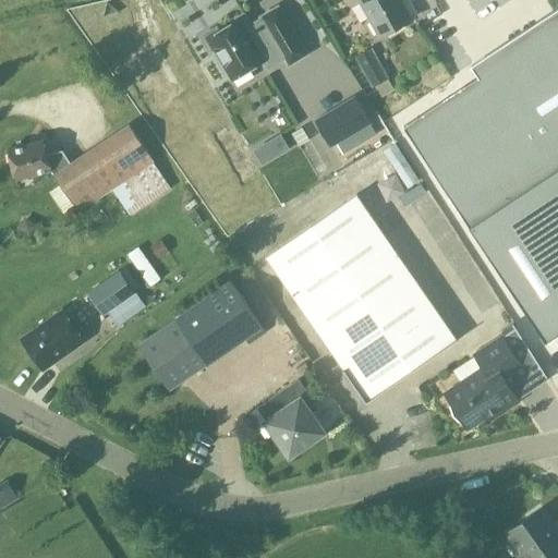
[(359,0),(380,38),(416,19),(407,0),(359,0)]
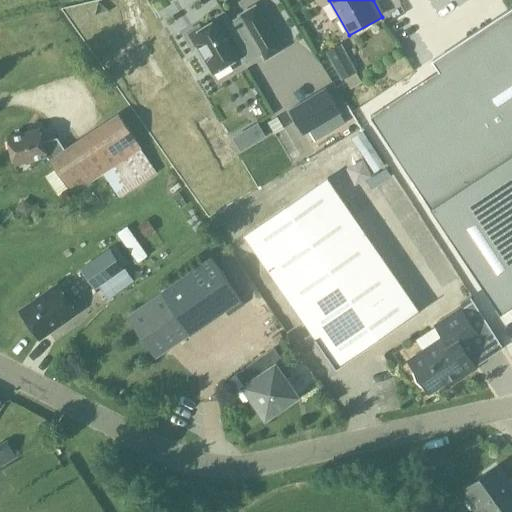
[(199,26),(184,35),(193,49),(196,47),(208,66),(222,57),(228,67),(242,59),(246,65),(261,56),(264,61),(282,51),(255,7),(239,16),(240,18),(227,26),(221,17),(201,29),(199,26)]
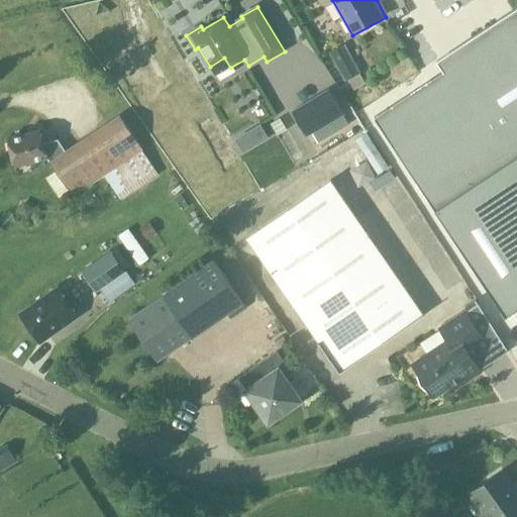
[(516,23),(430,81),(375,118),(505,316),(516,308),(516,23)]
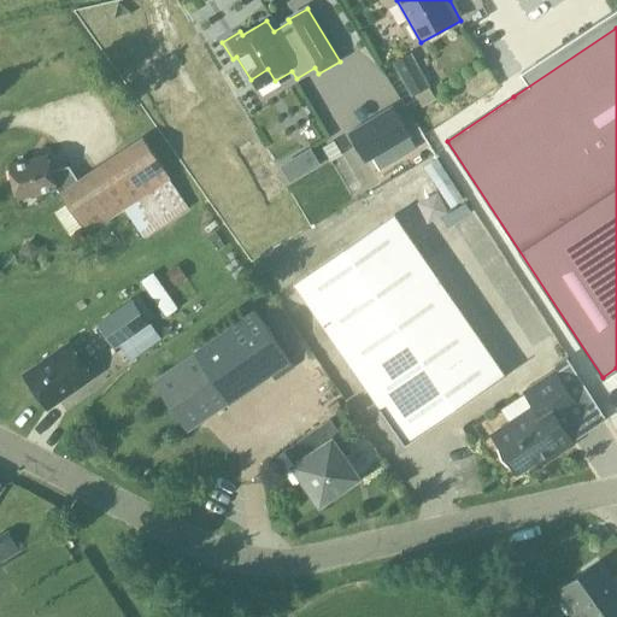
[(178,111),(212,92),(183,43),(168,52),(165,47),(151,57),(153,62),(150,63),(156,74),(140,83),(159,117),(176,106),(178,111)]
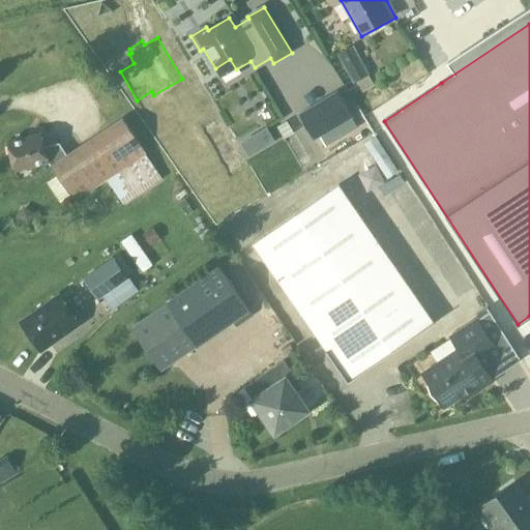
[(369,104),(381,96),(354,47),(337,55),(353,84),(357,82),(369,104)]
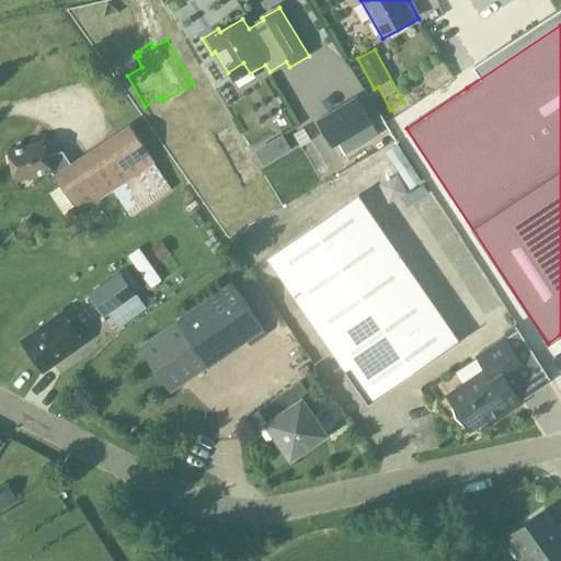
[(365,109),(348,119),(341,107),(317,122),(333,148),(338,145),(373,123),(365,109)]
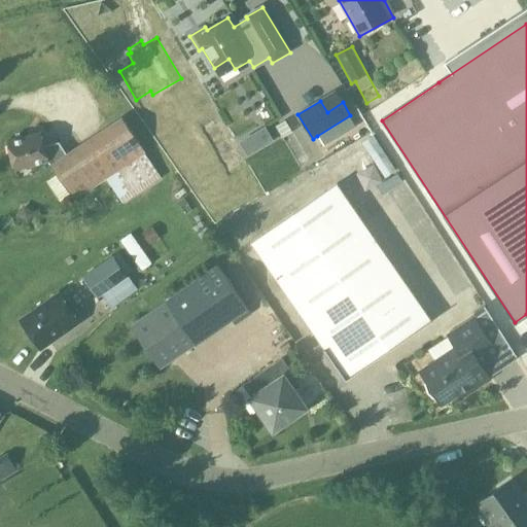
[(244,157),(213,108),(199,116),(229,167),(244,157)]
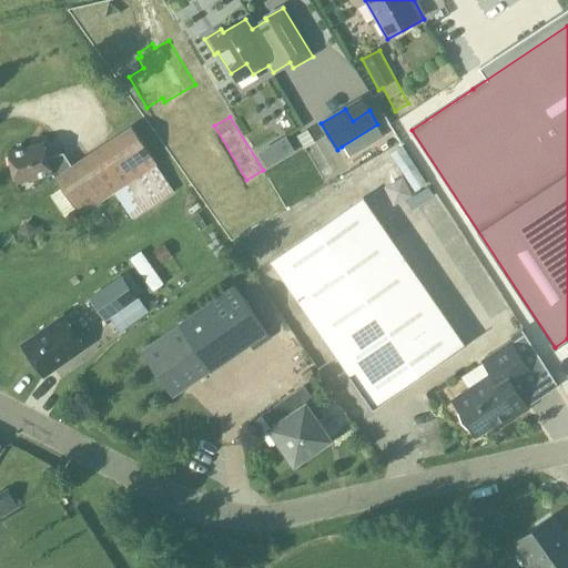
[(377,124),(342,146),(350,158),(385,137),(377,124)]
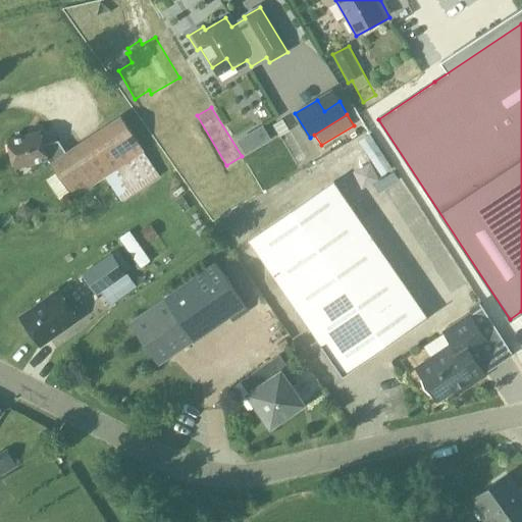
[(40,134),(8,142),(14,168),(47,160),(50,163),(49,163),(73,199),(105,177),(106,177),(144,153),(144,152),(120,116),(65,153),(58,143),(44,147),(40,134)]
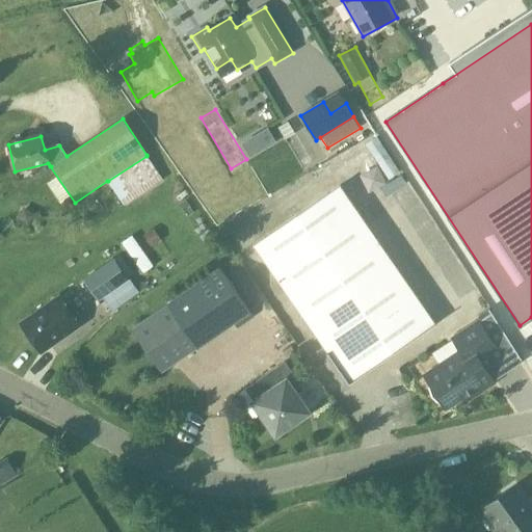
[(285,121),(275,126),(285,142),(294,136),(285,121)]
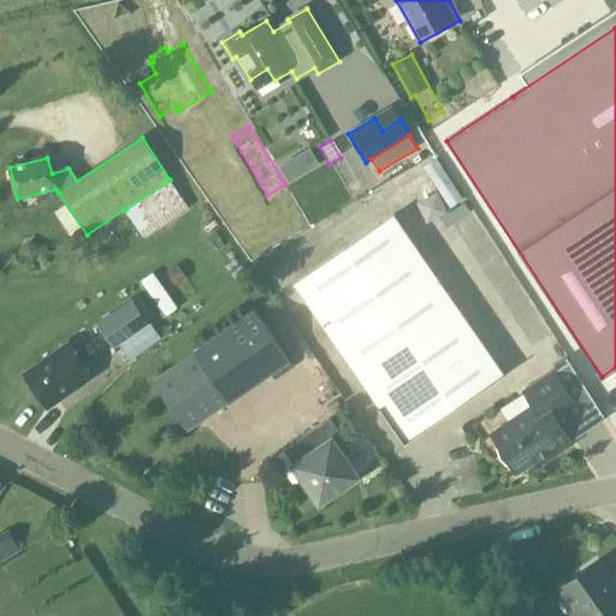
[(319,166),(311,150),(280,167),(290,183),(319,166)]
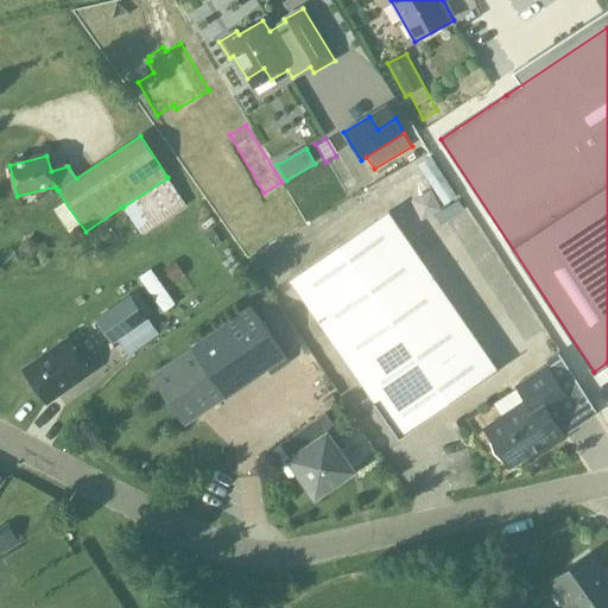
[(428,192),(442,211),(456,202),(442,182),(428,192)]
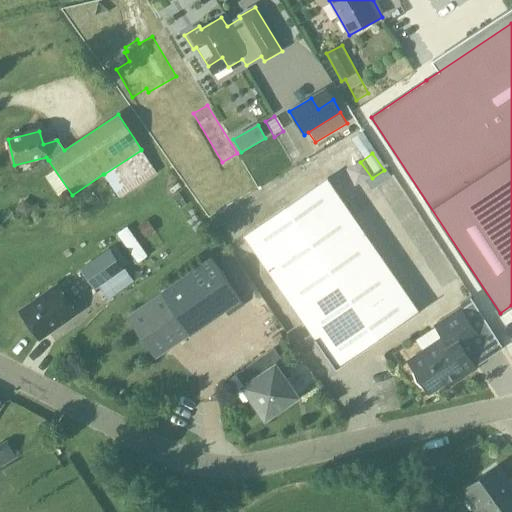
[(337,369),(419,312),(327,179),(245,236),(337,369)]
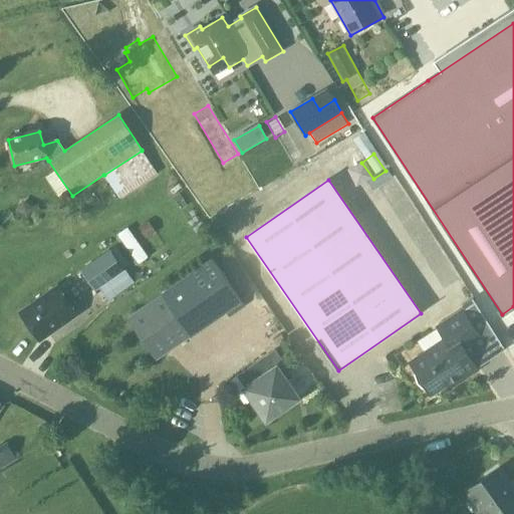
[(92,191),(78,197),(83,209),(97,203),(92,191)]
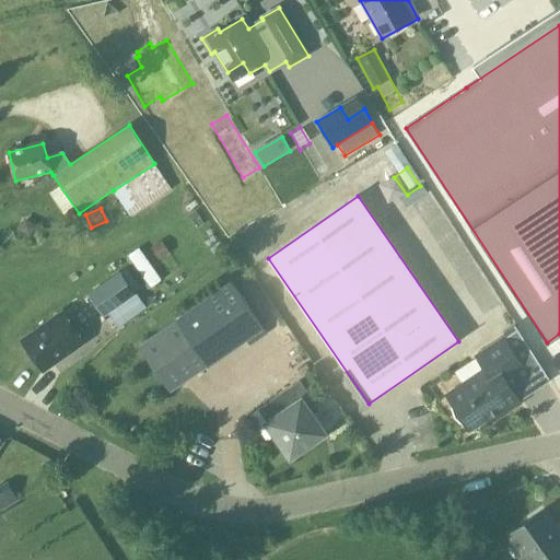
[(30,222),(22,224),(19,231),(30,237),(36,226),(30,222)]
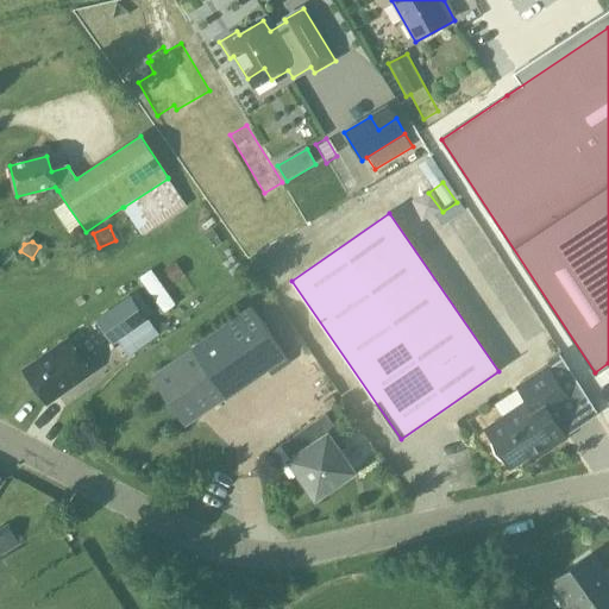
[(131,296),(95,320),(112,344),(146,320),(131,296)]
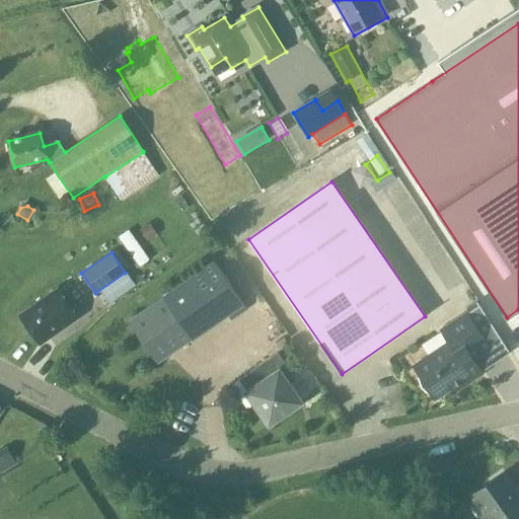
[(215,263),(164,297),(165,300),(142,315),(144,319),(130,328),(153,363),(192,337),(192,339),(243,303),(215,263)]
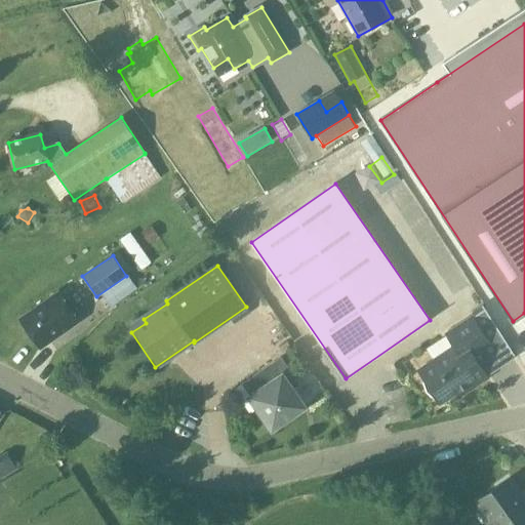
[(59,292),(21,319),(40,348),(79,321),(59,292)]
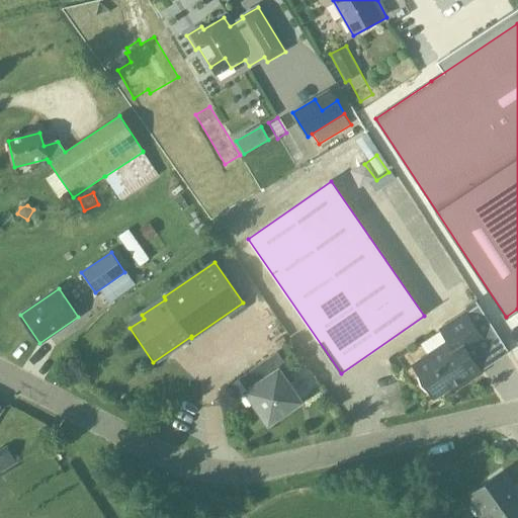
[(242,315),(254,337),(265,331),(258,318),(264,315),(259,306),(242,315)]
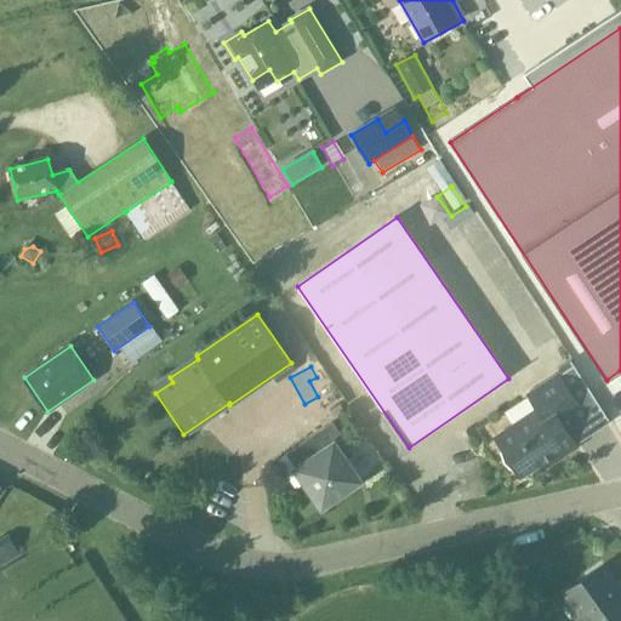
[(590,397),(571,368),(563,374),(582,402),(590,397)]
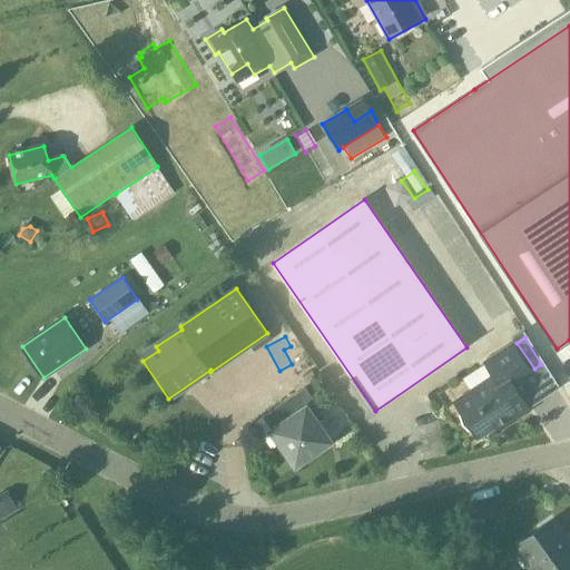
[(513,345),(485,363),(494,377),(455,403),(461,412),(459,414),(462,425),(471,433),(474,431),(478,436),(494,425),(498,430),(529,409),(513,385),(532,374),(513,345)]
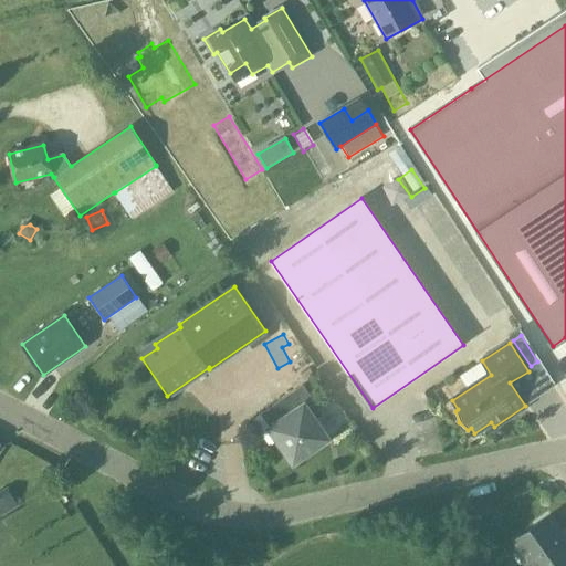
[(202,376),(212,400),(227,394),(217,369),(202,376)]
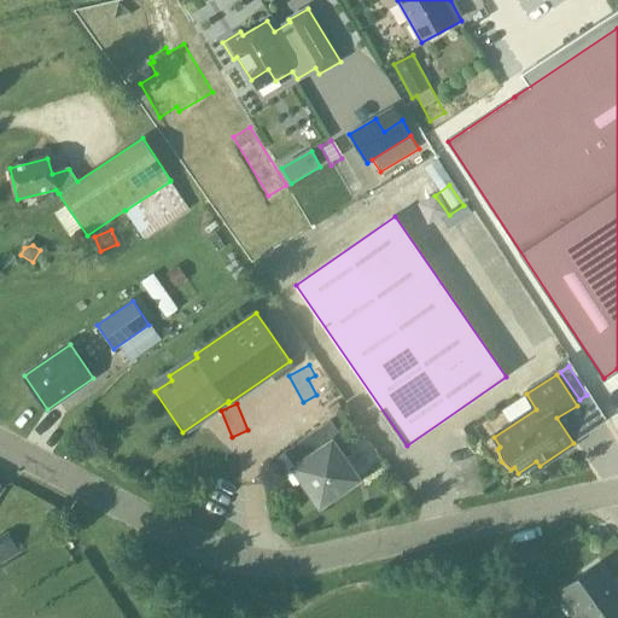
[(296,468),(321,503),(356,479),(343,459),(353,453),(331,420),(298,443),(309,459),(296,468)]
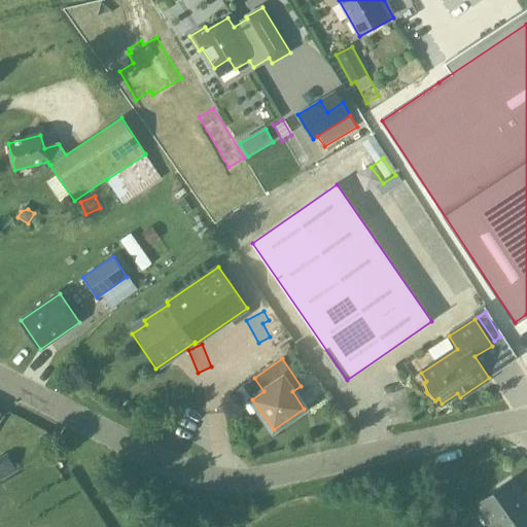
[(0,460),(0,483),(15,477),(7,457),(0,460)]
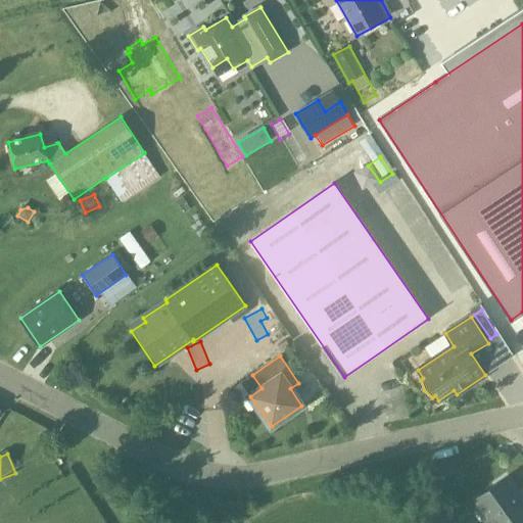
[(522,522),(522,502),(506,478),(476,500),(479,506),(477,507),(477,510),(484,520),(487,521),(489,519),(492,522),(522,522)]
